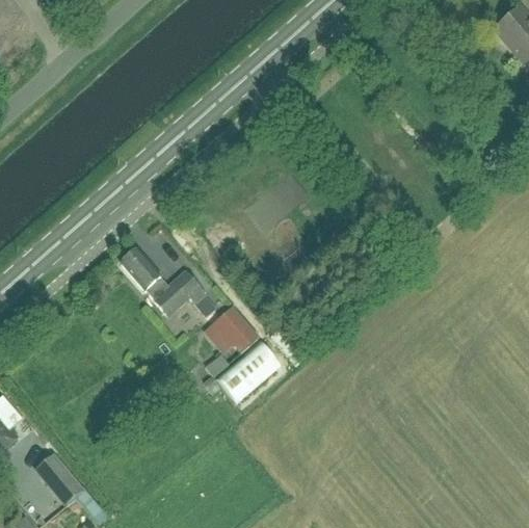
[(525,64),(528,61),(528,17),(521,8),(495,30),(525,64)]
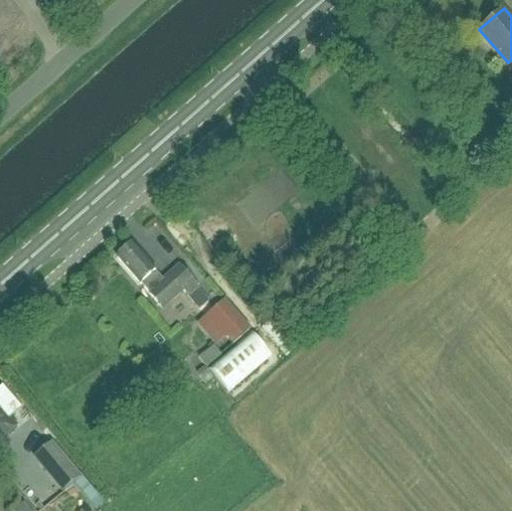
[(89,217),(97,227),(107,218),(99,208),(89,217)]
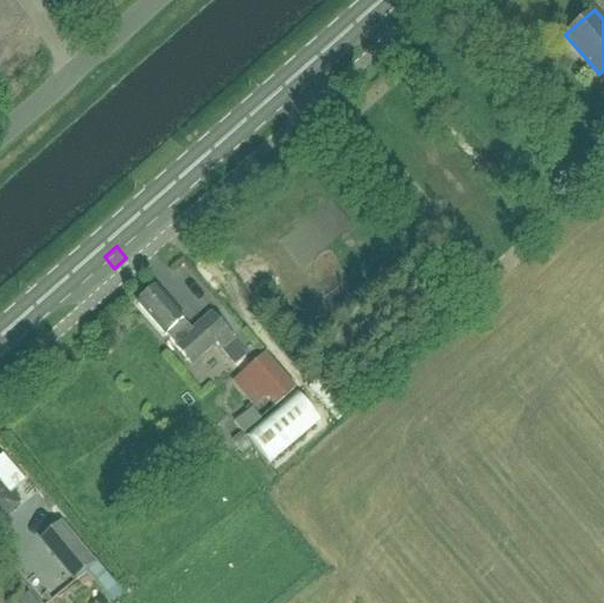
[(235,342),(213,317),(211,316),(196,330),(156,285),(138,300),(165,332),(166,331),(191,361),(216,338),(227,350),(235,342)]
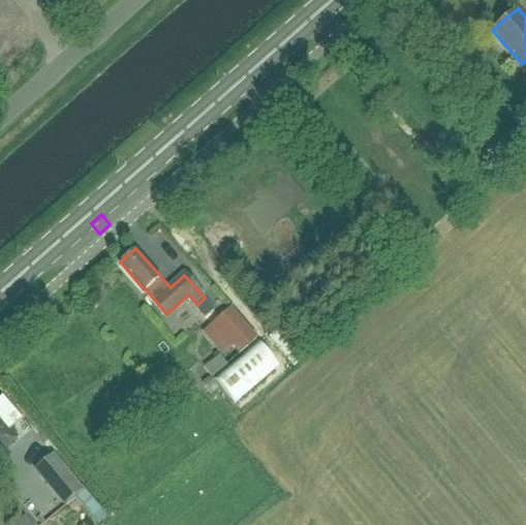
[(395,268),(404,260),(397,251),(388,258),(395,268)]
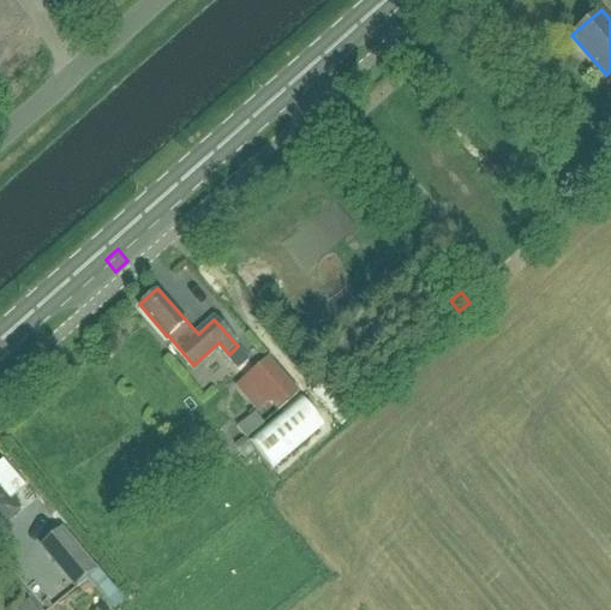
[(241,369),(253,358),(240,344),(229,354),(241,369)]
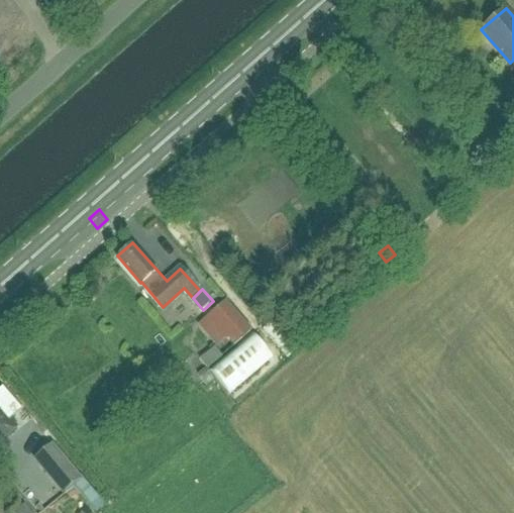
[(210,316),(234,344),(252,329),(227,301),(210,316)]
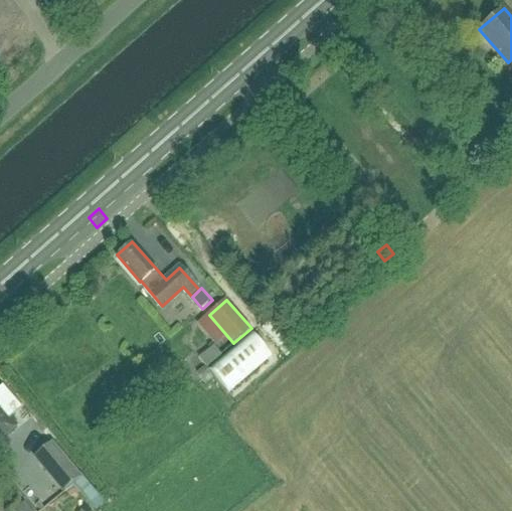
[(252,329),(210,365),(230,389),(274,353),(252,329)]
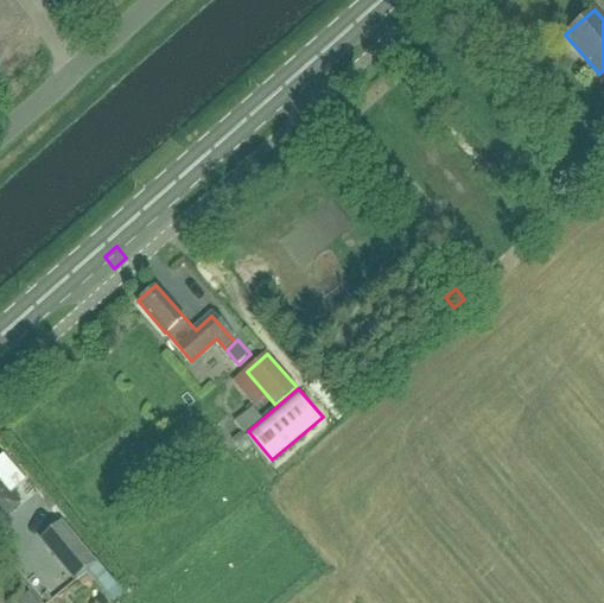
[(0,459),(0,519),(20,501),(13,492),(26,481),(5,456),(0,459)]
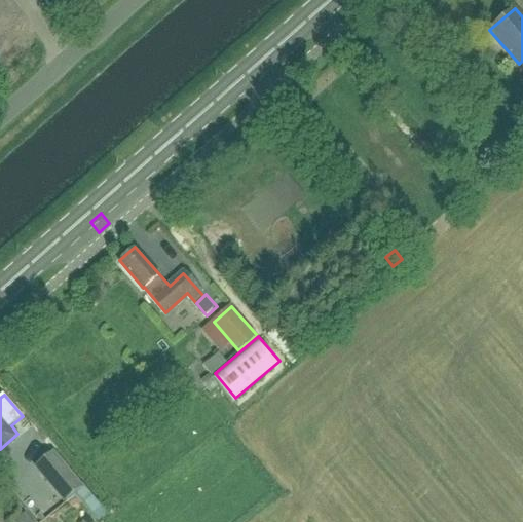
[(80,486),(53,453),(38,467),(65,499),(80,486)]
